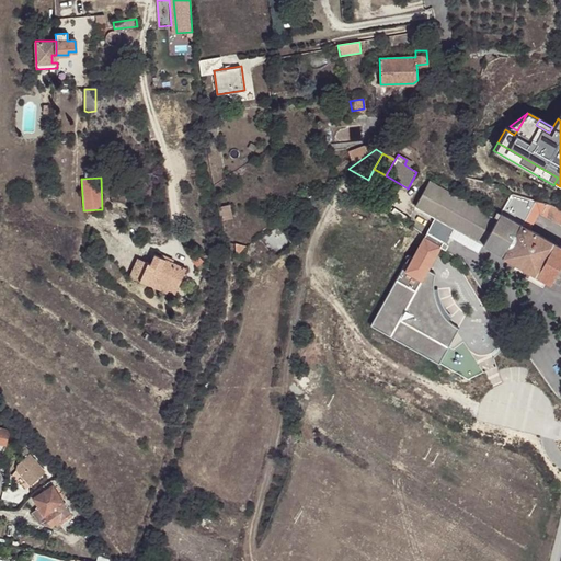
[(469,179),(468,185),(466,192),(494,198),(497,185),(469,179)]
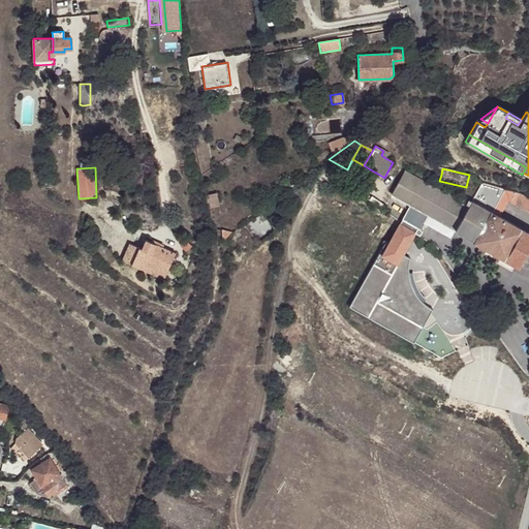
[(456,231),(469,208),(405,172),(392,195),(456,231)]
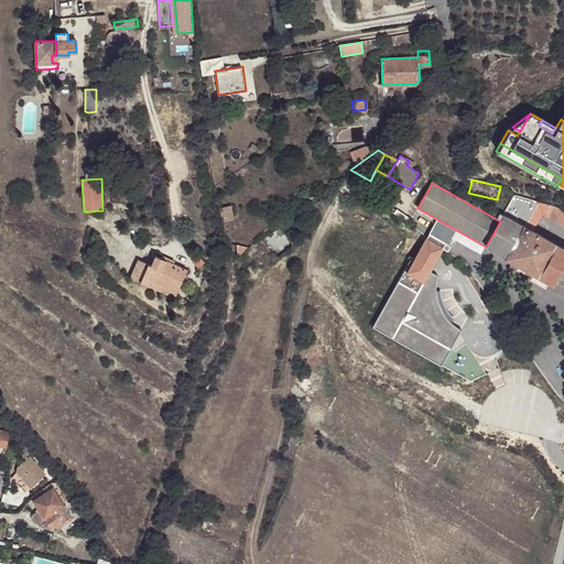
[(512,202),(516,194),(514,194),(509,192),(506,198),(512,202)]
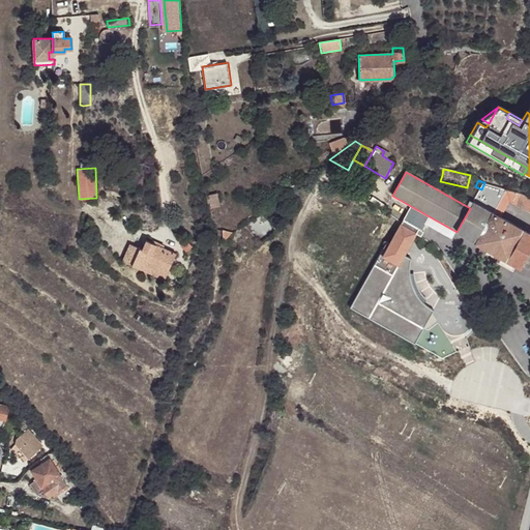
[(529,199),(529,196),(484,182),(481,189),(475,200),(491,208),(499,195),(525,209),(529,199)]
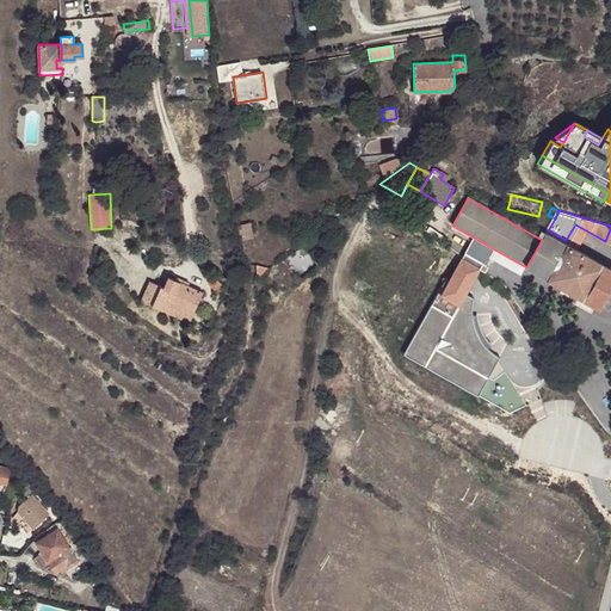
[(566,240),(548,230),(545,234),(568,247),(571,244),(566,240)]
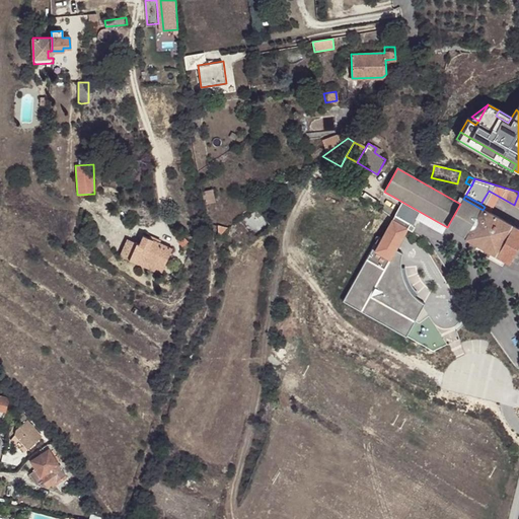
[(490,205),(492,206),(488,213),(497,218),(505,204),(494,198),(490,205)]
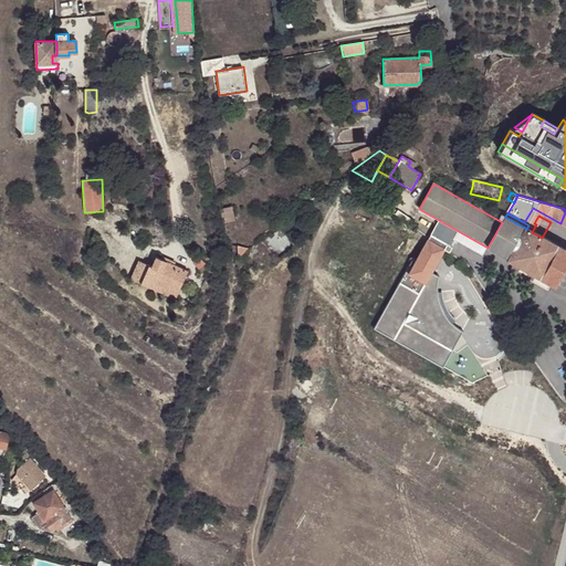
[(526,229),(505,217),(502,222),(488,248),(510,259),(526,229)]
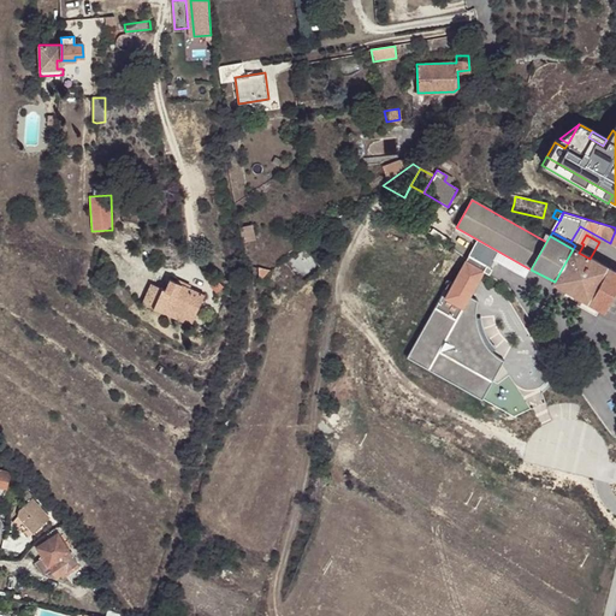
[(578,241),(575,246),(573,249),(579,253),(584,244),(578,241)]
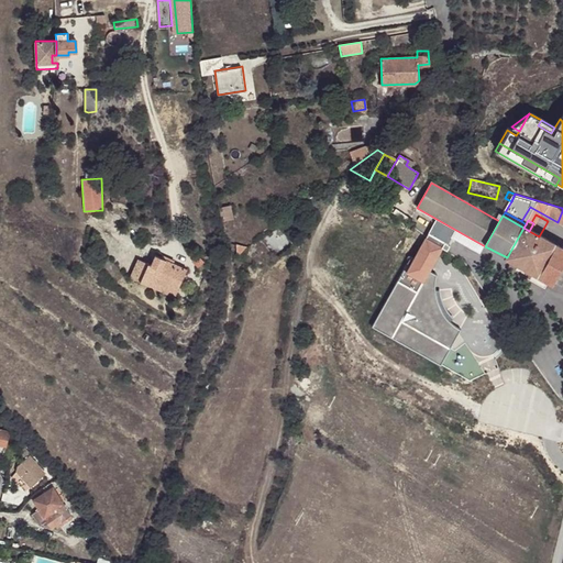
[(529,231),(523,228),(507,257),(553,284),(562,265),(562,249),(539,236),(529,231)]
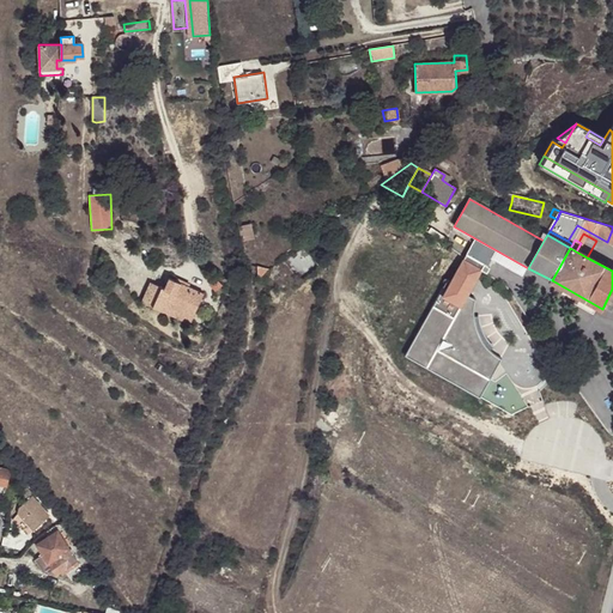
[(319,261),(322,266),(329,261),(325,255),(319,261)]
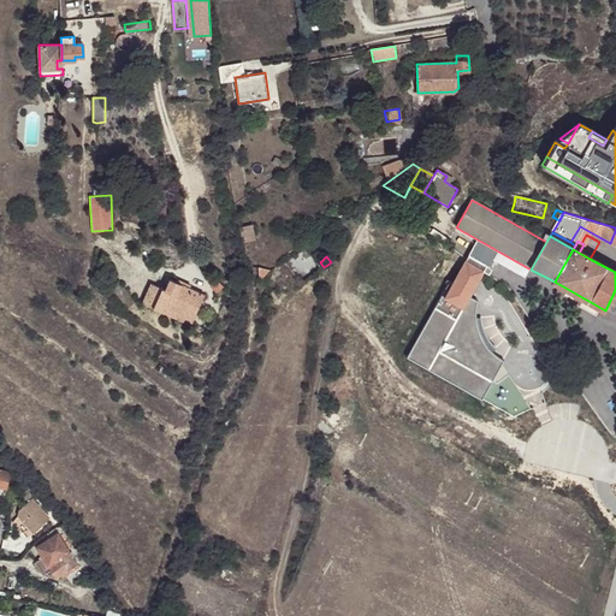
[(460,258),(406,359),(481,400),(502,360),(489,354),(495,342),(477,332),(483,320),(472,314),(478,301),(468,296),(483,270),(460,258)]
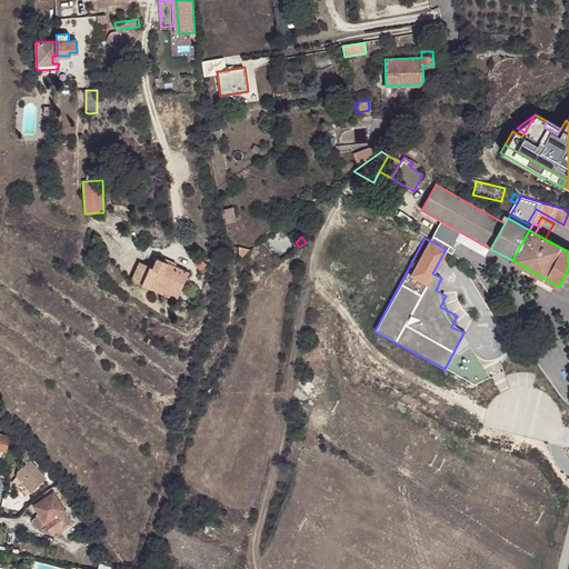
[(142,285),(161,295),(162,291),(172,296),(173,295),(178,285),(181,286),(187,271),(156,257),(150,266),(138,260),(130,276),(143,281),(142,285)]
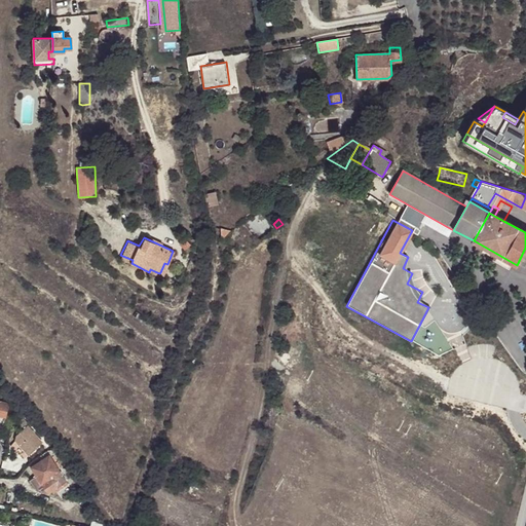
[(150,269),(149,272),(160,277),(161,275),(167,264),(164,263),(160,272),(159,273),(150,269)]
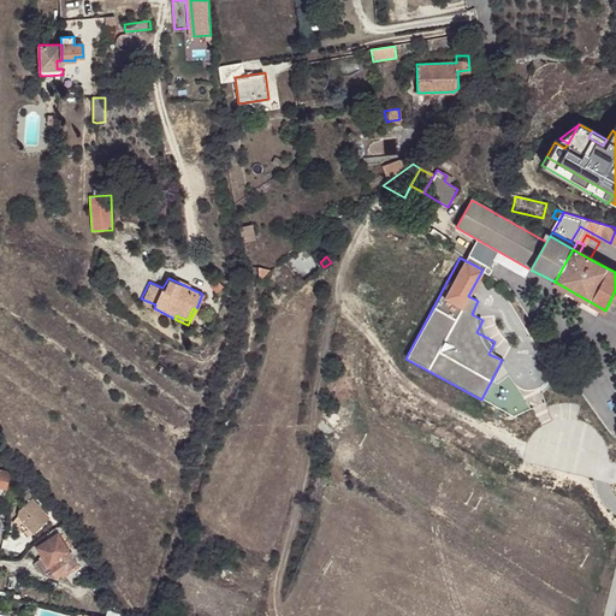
[(0,490),(5,492),(7,484),(11,473),(0,469),(0,490)]
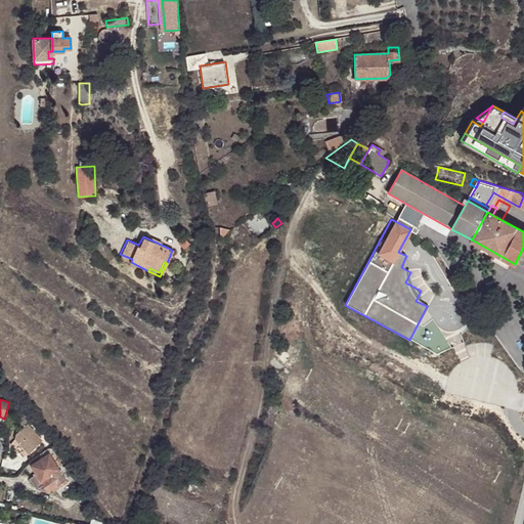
[(28,426),(25,429),(23,430),(14,438),(30,455),(43,442),(28,426)]
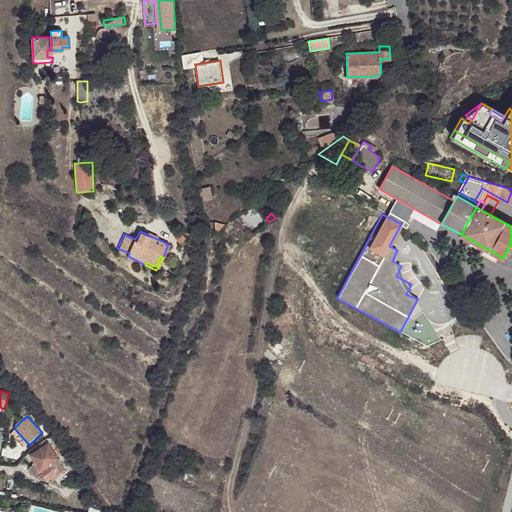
[(47,480),(52,477),(64,469),(59,460),(48,444),(31,456),(36,463),(30,467),(38,479),(44,475),(47,480)]
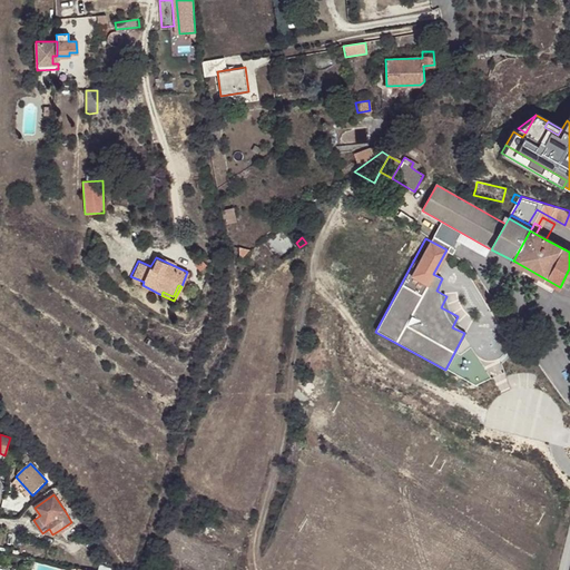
[(71,522),(58,531),(60,534),(74,524),(71,522)]
